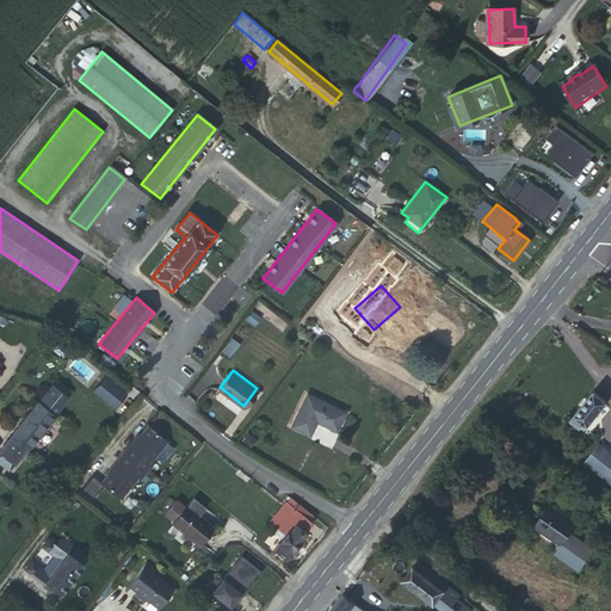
[(56,380),(0,449),(0,452),(14,464),(72,392),(56,380)]
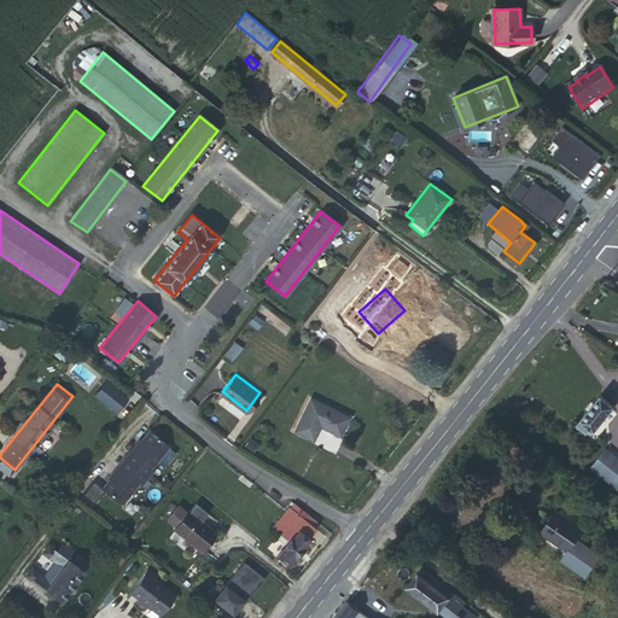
[(614,407),(602,396),(577,425),(588,433),(592,429),(595,430),(614,407)]
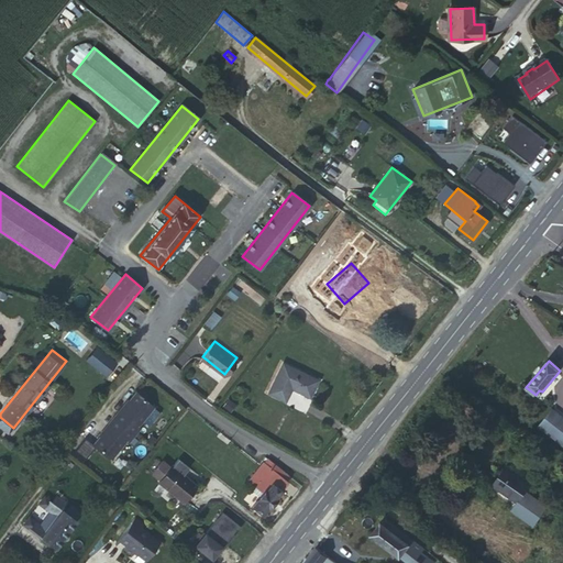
[(283,363),(268,393),(286,401),(293,388),(310,397),(318,379),(283,363)]
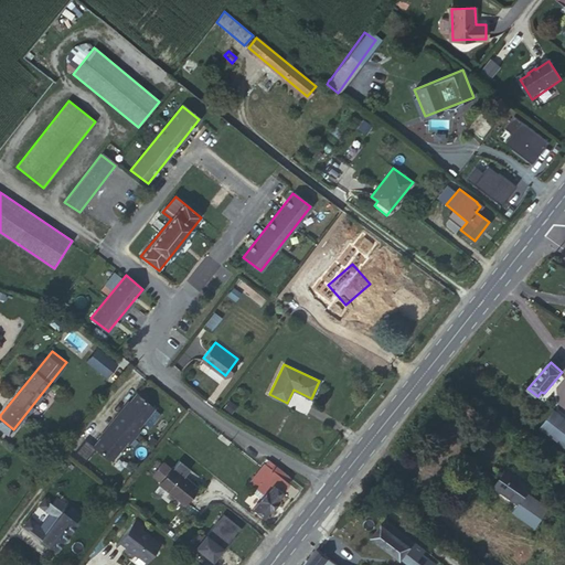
[(155,408),(137,394),(120,414),(119,413),(108,426),(109,427),(93,447),(109,459),(113,458),(127,440),(129,443),(140,429),(138,428),(155,408)]
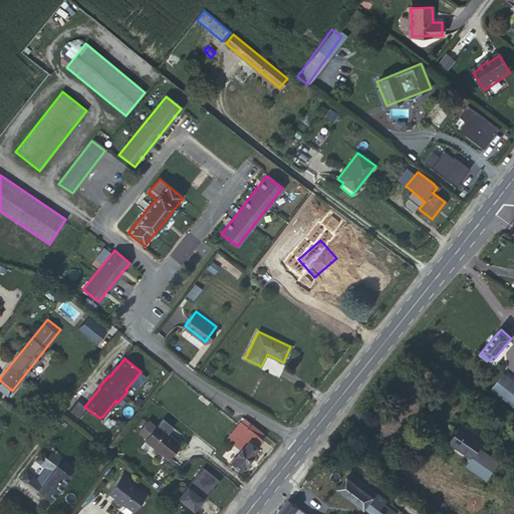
[(505,372),(496,384),(502,389),(511,377),(505,372)]
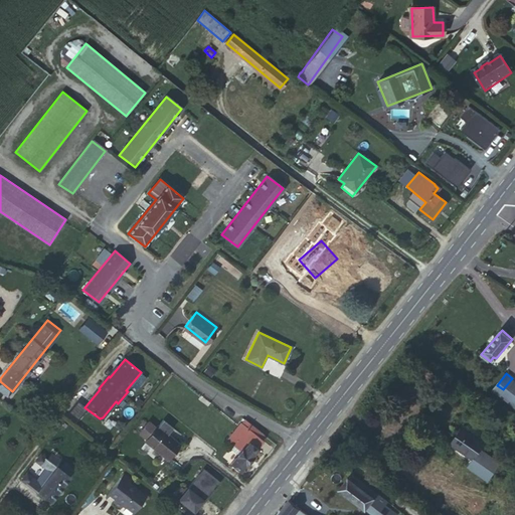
[(494,389),(504,396),(514,382),(514,380),(512,378),(503,389),(497,385),(494,389)]
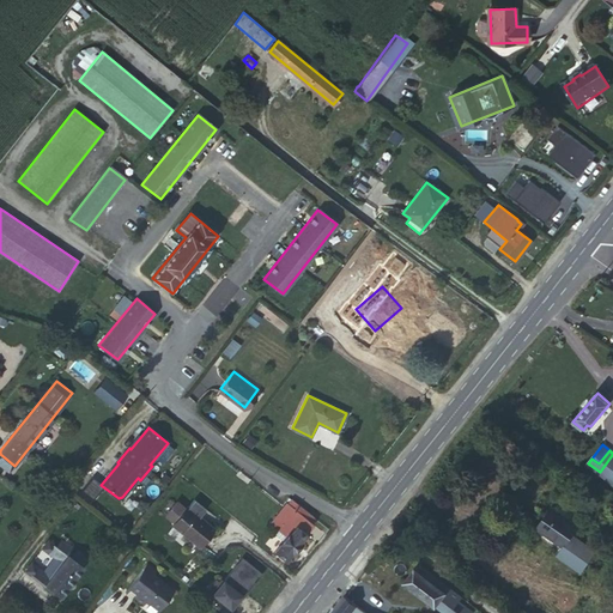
[(612,455),(600,472),(612,481),(612,474),(610,472),(612,467),(612,455)]
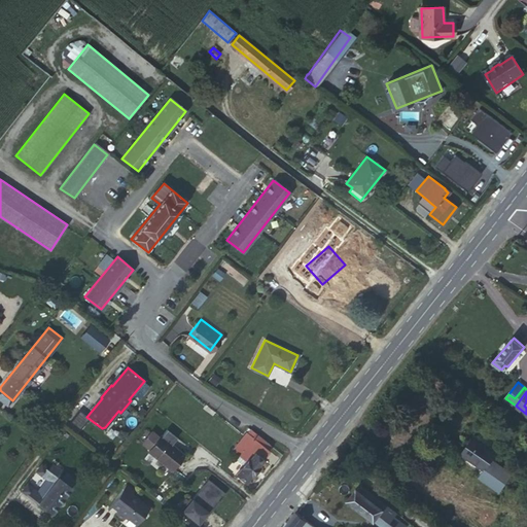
[(149,449),(148,451),(172,469),(183,455),(172,445),(177,437),(167,429),(161,436),(161,435),(159,437),(150,431),(141,442),(149,449)]
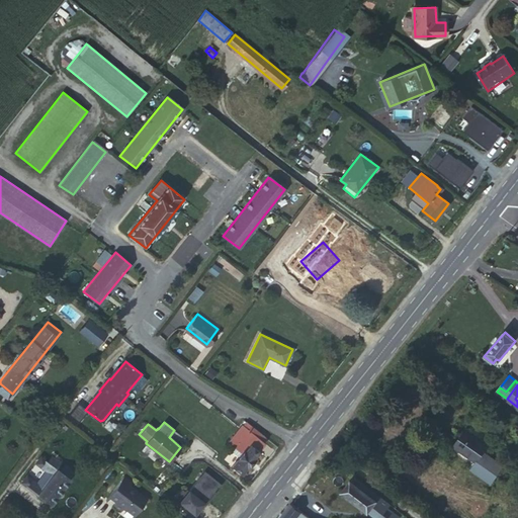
[(265,442),(261,439),(248,429),(243,424),(233,436),(239,440),(236,444),(244,450),(241,453),(232,466),(241,472),(246,466),(247,467),(255,458),(253,457),(265,442)]
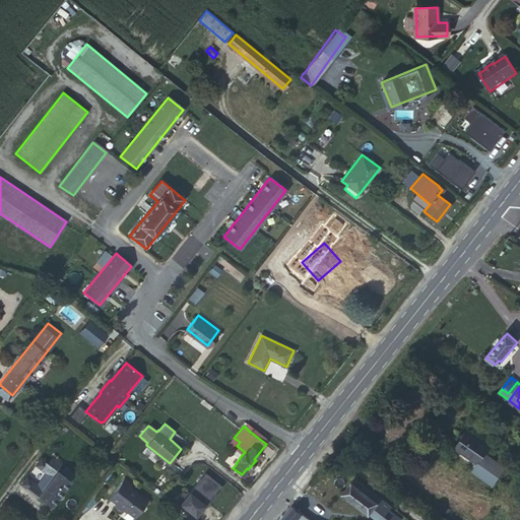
[(262,441),(265,437),(252,427),(249,431),(262,441)]
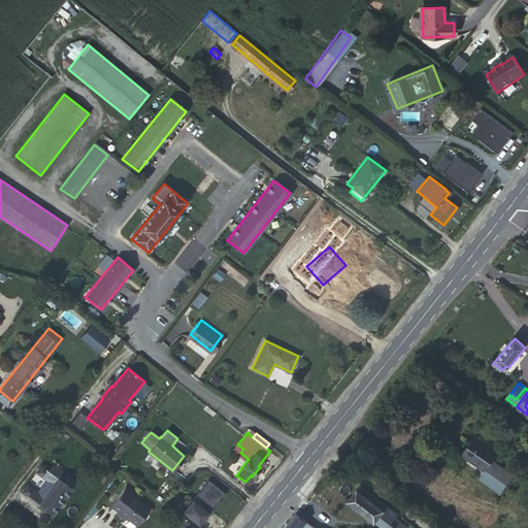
[(475,436),(462,456),(485,471),(480,477),(499,492),(512,474),(493,461),(498,453),(490,448),(489,448),(483,443),(483,442),(475,436)]
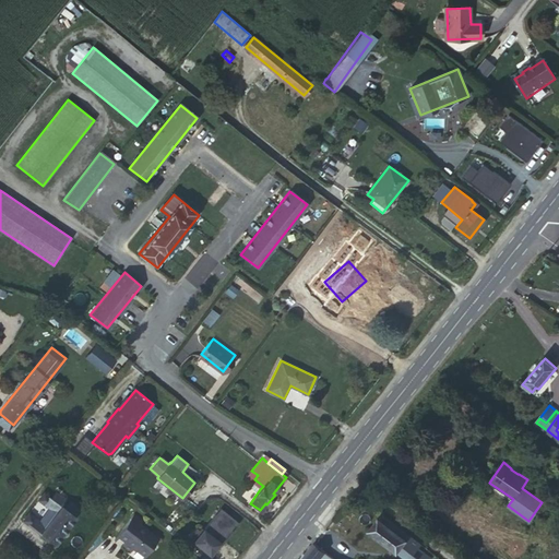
[(246,477),(260,489),(263,486),(254,479),(258,475),(251,471),(246,477)]
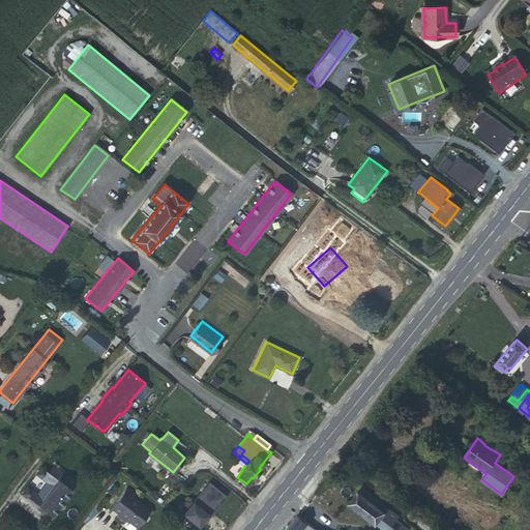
[(42,498),(38,494),(27,486),(22,493),(53,517),(72,490),(58,478),(62,473),(52,466),(48,470),(41,466),(36,474),(47,482),(52,486),(42,498)]
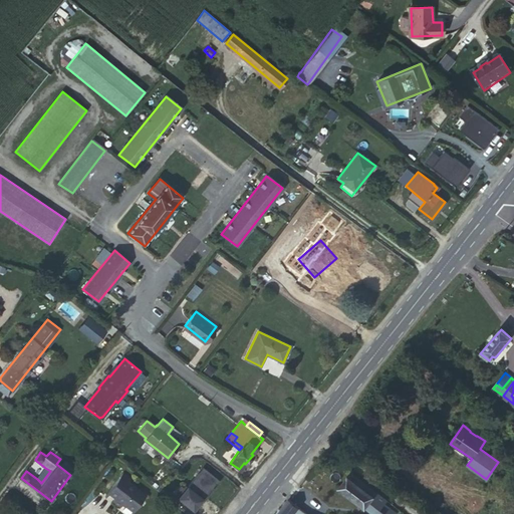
[(220,480),(203,467),(187,486),(185,484),(183,486),(181,484),(174,493),(193,509),(204,495),(206,497),(220,480)]
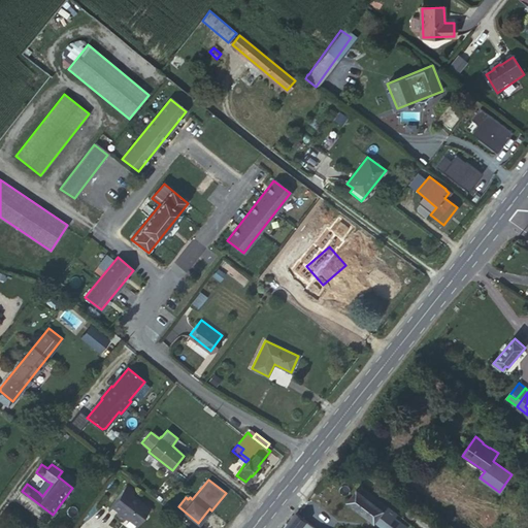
[(46,481),(38,492),(42,496),(52,484),(46,481)]
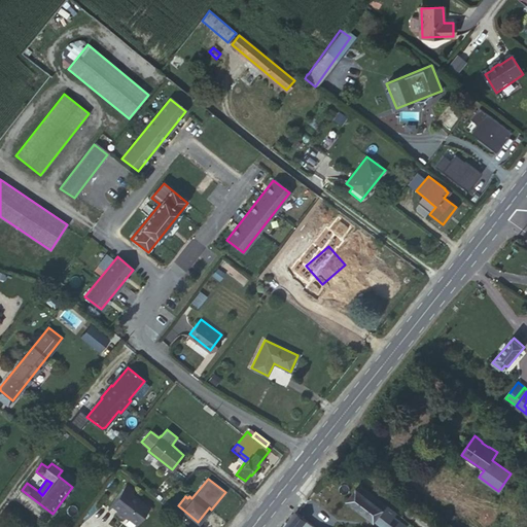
[(128,486),(113,506),(120,512),(117,515),(125,521),(128,518),(138,526),(151,508),(134,495),(136,492),(128,486)]
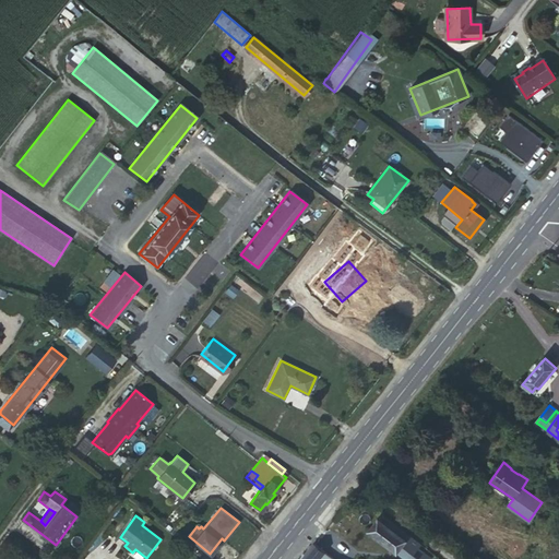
[(408,538),(411,536),(387,516),(382,522),(406,540),(408,538)]
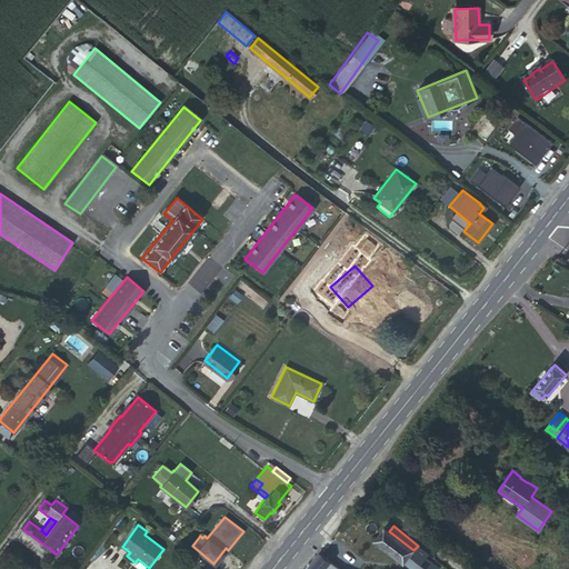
[(427,556),(416,548),(413,550),(389,531),(386,528),(376,540),(411,568),(425,568),(426,568),(438,568),(439,568),(426,558),(427,556)]
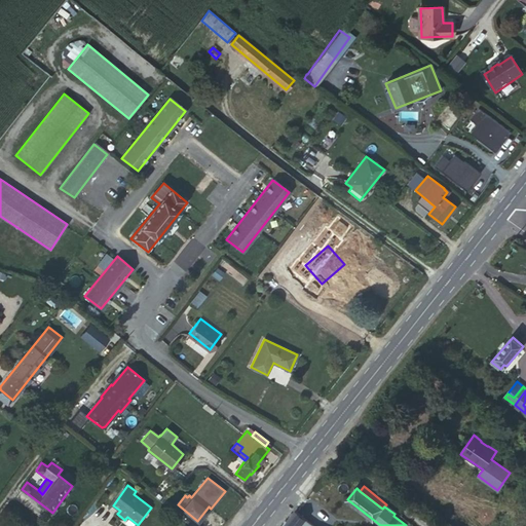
[(296,513),(285,525),(314,525),(306,521),(296,513)]
